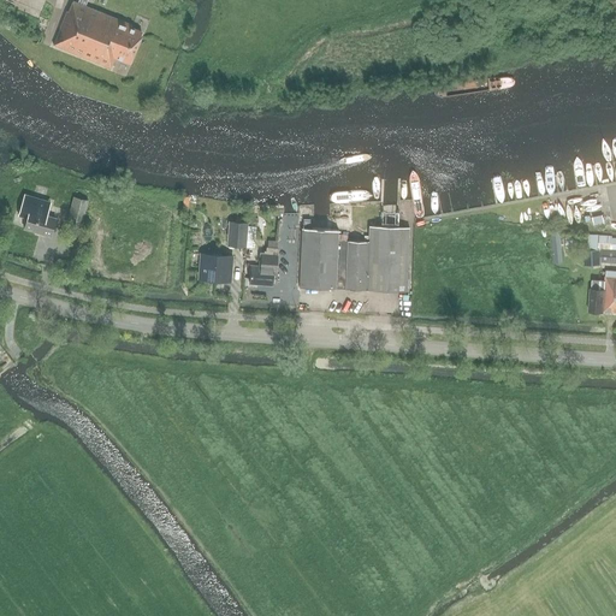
[(130,29),(131,25),(86,7),(88,1),(84,0),(78,0),(77,4),(73,1),(69,12),(67,12),(54,46),(110,69),(114,57),(129,63),(141,33),(130,29)]
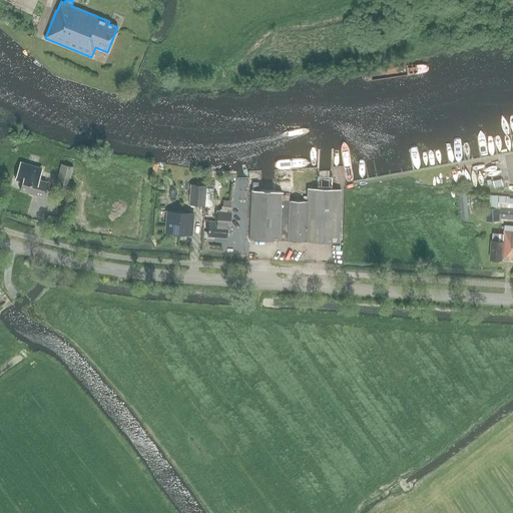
[(355,141),(338,143),(345,183),(361,180),(355,141)]
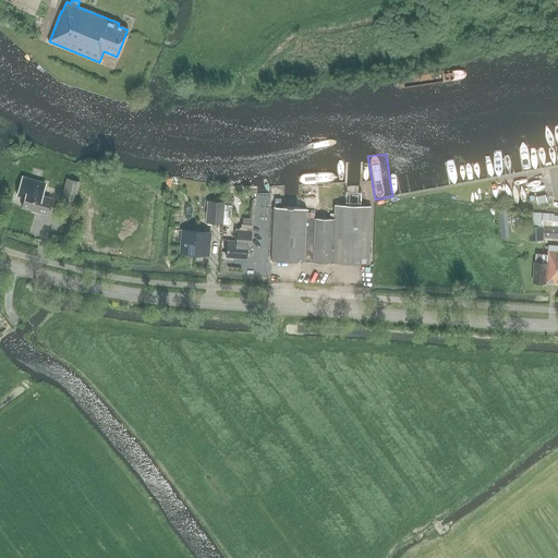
[(45,215),(50,198),(41,195),(46,183),(22,177),(16,195),(24,197),(22,207),(45,215)]
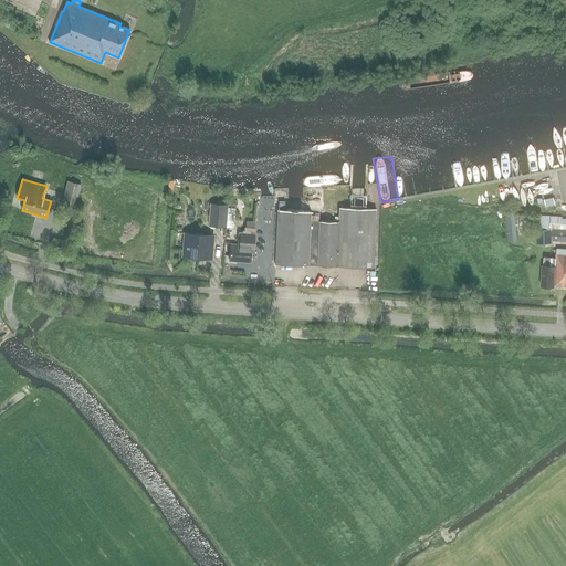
[(74,207),(81,185),(67,181),(62,203),(74,207)]
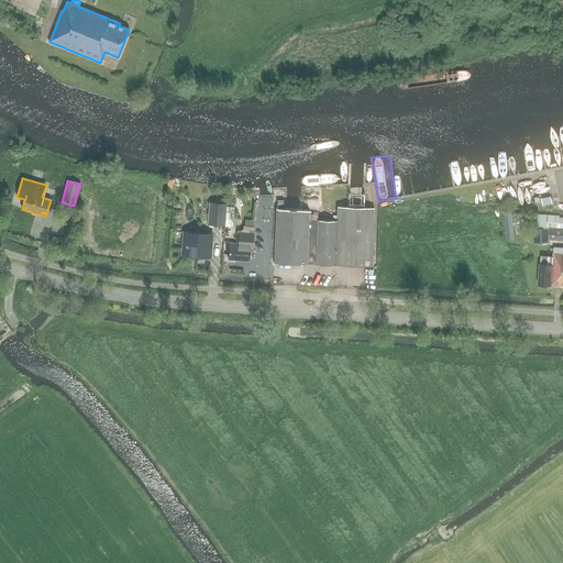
[(210,202),(208,224),(223,225),(225,205),(210,202)]
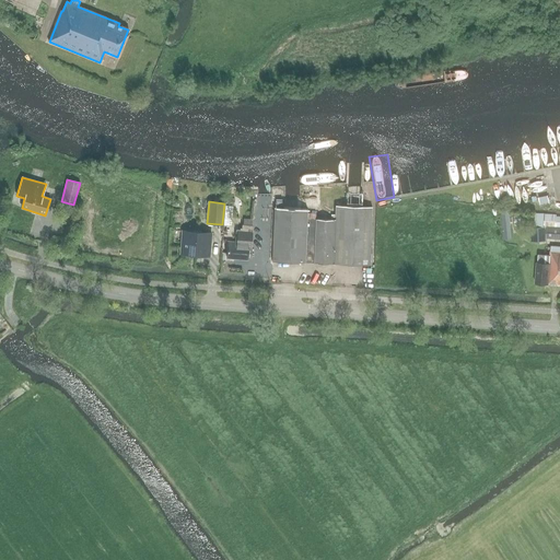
[(310,213),(308,264),(314,264),(370,266),(372,208),(335,207),(334,220),(315,220),(316,213),(310,213)]
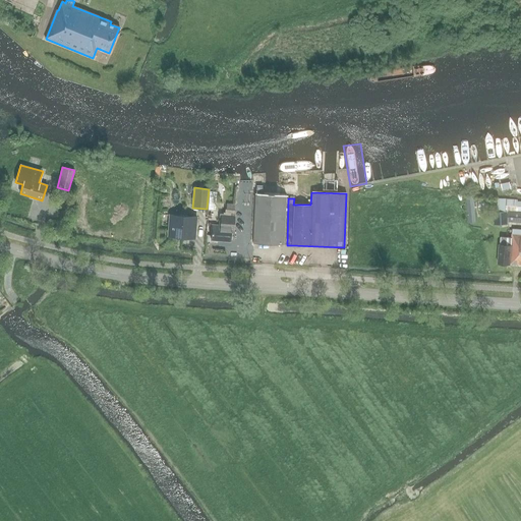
[(287,245),(288,198),(285,198),(285,195),(254,194),(252,243),(287,245)]
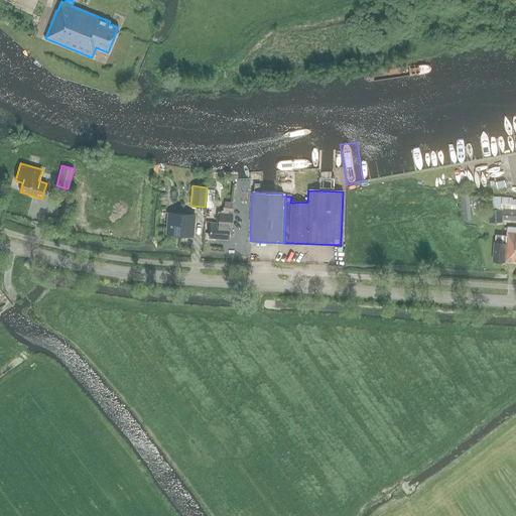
[(465,220),(472,219),(469,194),(462,195),(465,220)]
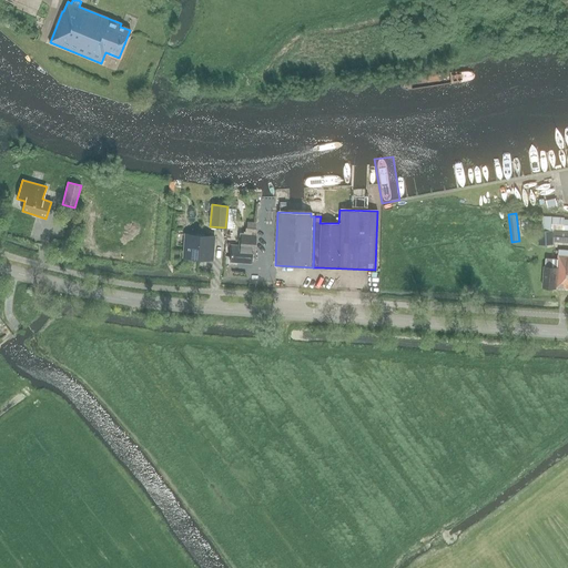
[(567,220),(561,220),(561,217),(543,216),(541,230),(554,231),(553,242),(567,242),(567,220)]
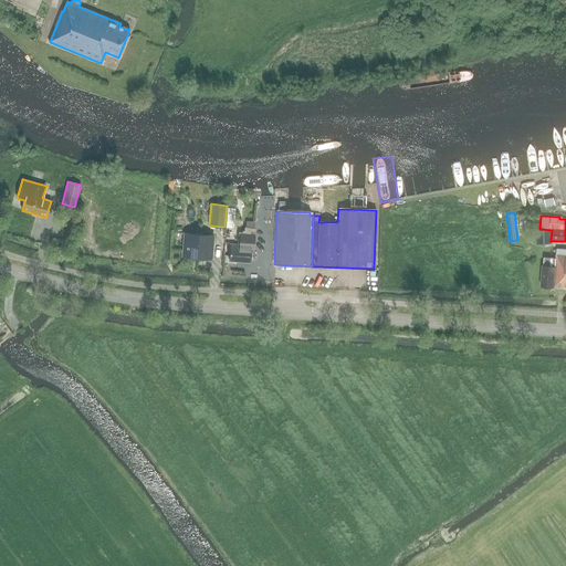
[(533,228),(533,218),(521,218),(521,228),(533,228)]
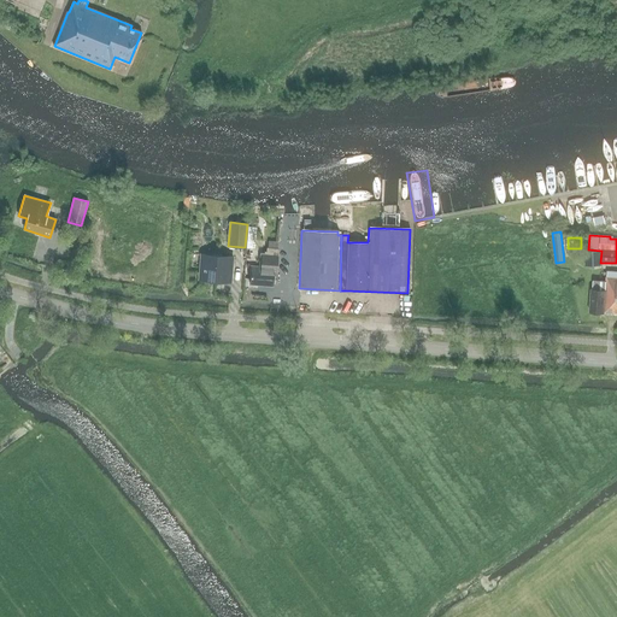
[(276,248),(277,241),(269,240),(268,247),(266,247),(266,251),(264,251),(264,253),(262,253),(260,268),(251,266),(250,285),(272,286),(272,275),(276,275),(278,248),(276,248)]
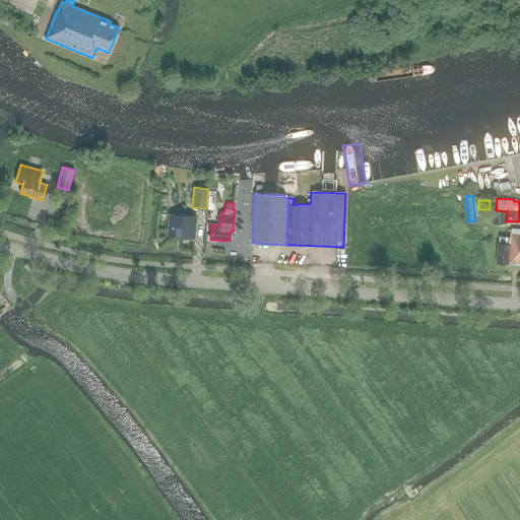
[(507,224),(506,221),(506,211),(493,212),(494,225),(507,224)]
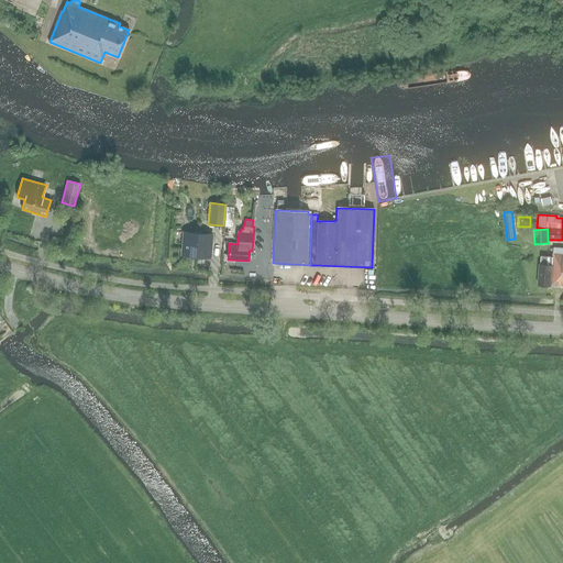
[(202,257),(210,257),(212,236),(200,235),(190,234),(189,244),(183,243),(181,255),(197,256),(197,255),(202,255),(202,257)]
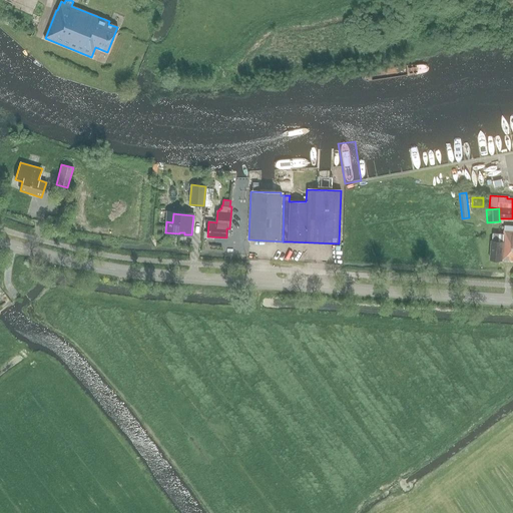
[(491,240),(490,260),(512,261),(512,226),(504,226),(504,233),(494,233),(494,234),(493,240),(491,240)]
